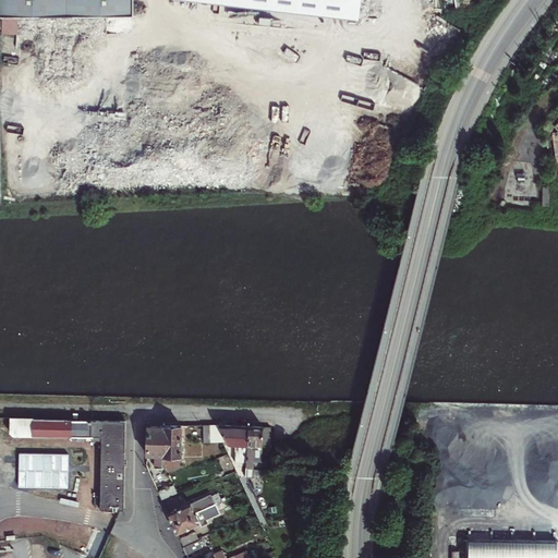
[(0,0),(0,15),(133,14),(132,0),(0,0)]
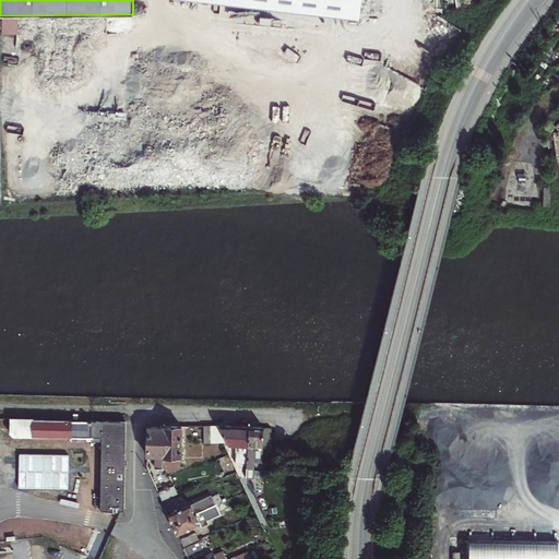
[(190,0),(359,20),(360,0),(190,0)]
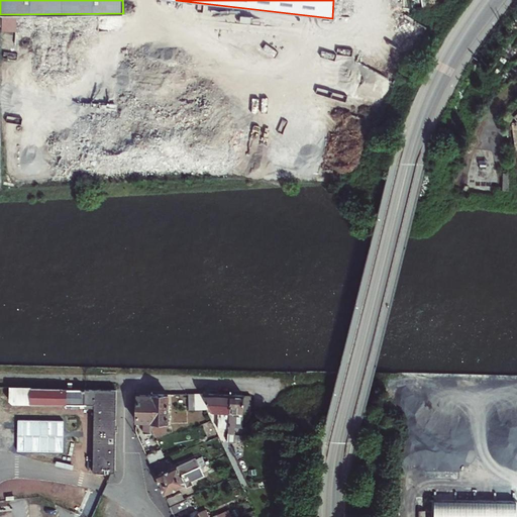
[(14,403),(94,405),(93,473),(114,473),(115,392),(10,389),(10,400),(10,401),(11,402),(12,403),(14,403)]
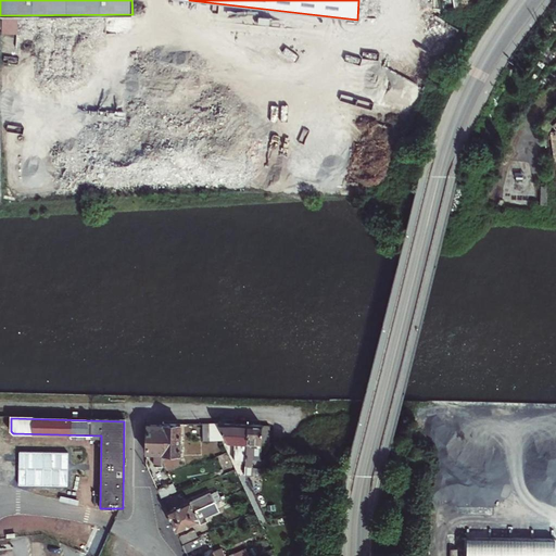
[(226,441),(218,424),(211,424),(210,440),(222,441),(226,441)]
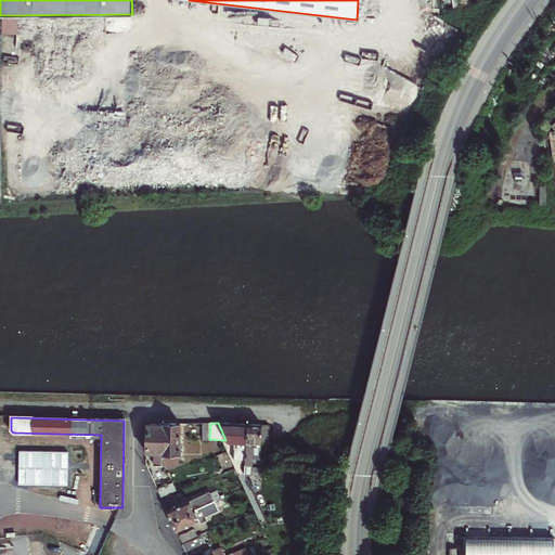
[(245,459),(247,424),(218,423),(226,440),(226,441),(235,442),(234,450),(241,450),(241,459),(245,459)]
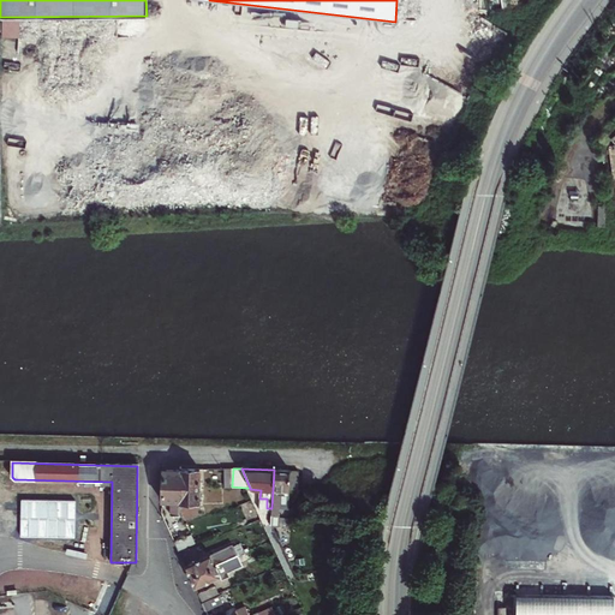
[(178,501),(180,471),(162,470),(161,500),(171,501),(171,515),(178,517),(178,501)]
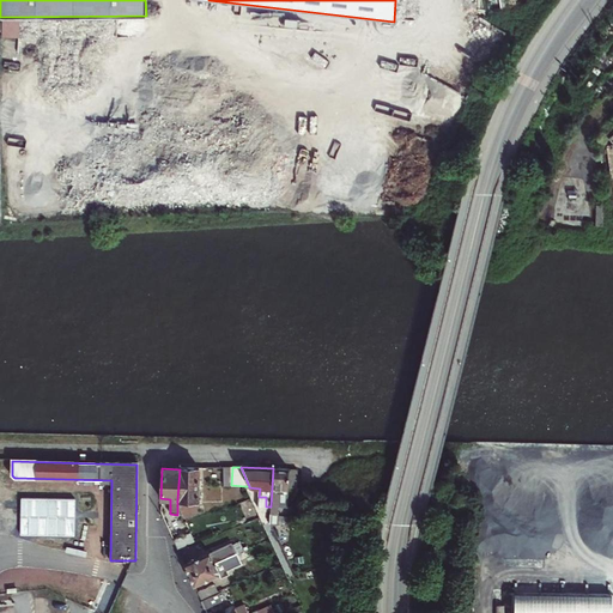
[(180,469),(177,499),(198,502),(198,507),(205,507),(205,490),(198,489),(199,468),(180,468),(180,469)]
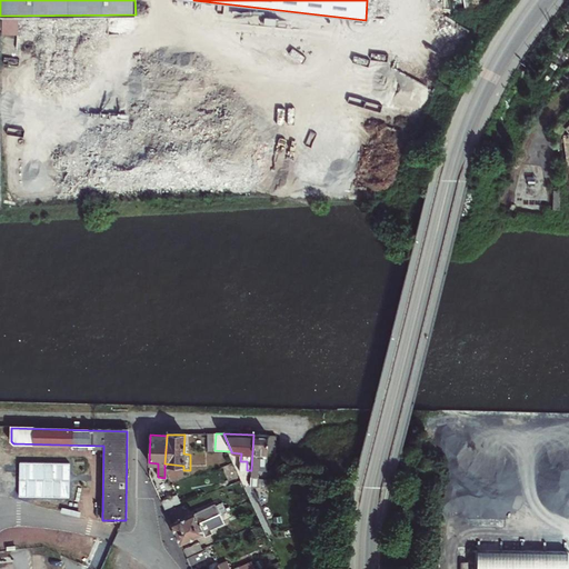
[(266,470),(267,452),(268,435),(253,435),(251,470),(251,487),(257,487),(258,470),(266,470)]
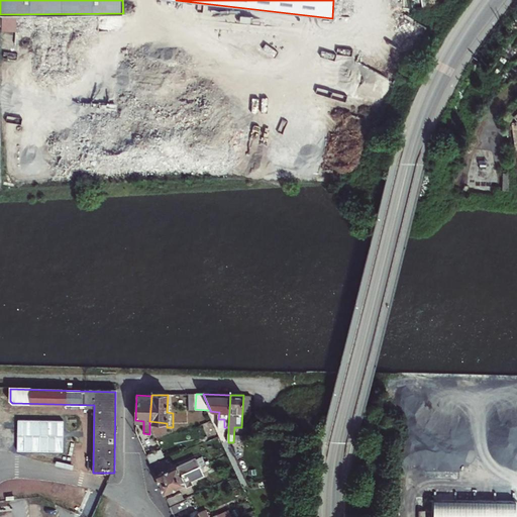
[(243,395),(242,411),(250,411),(251,395),(243,395)]
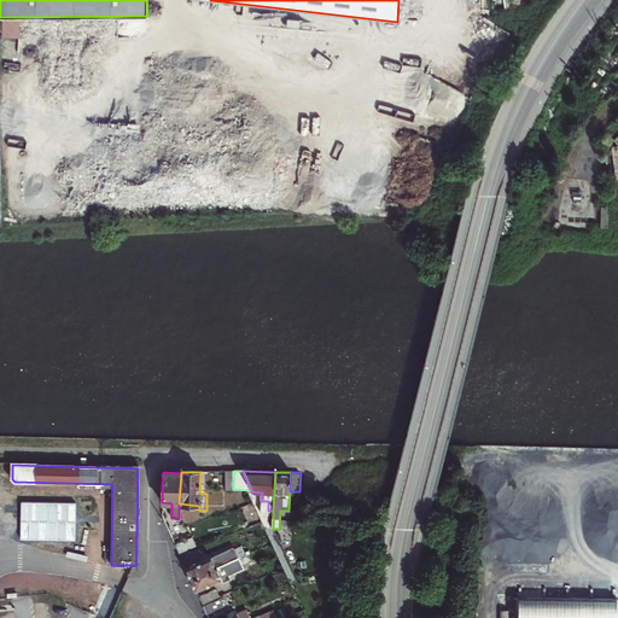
[(266,530),(262,522),(248,528),(235,531),(239,540),(266,530)]
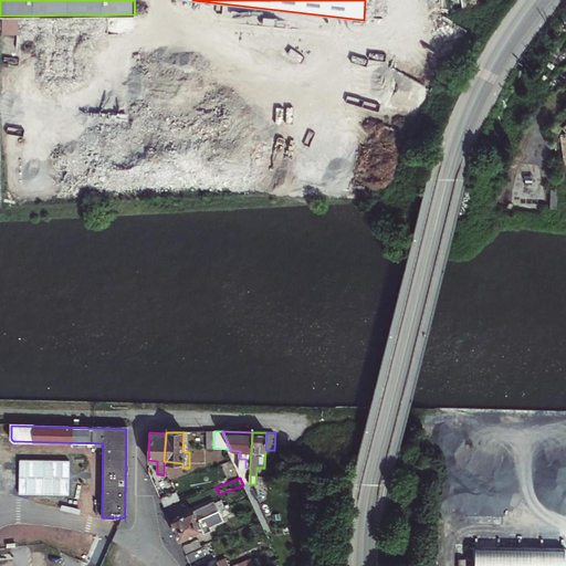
[(160,499),(164,507),(179,501),(176,492),(160,499)]
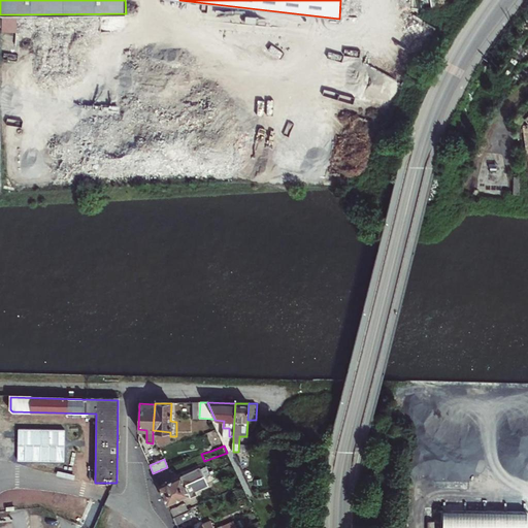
[(163,496),(204,477),(199,466),(158,486),(163,496)]
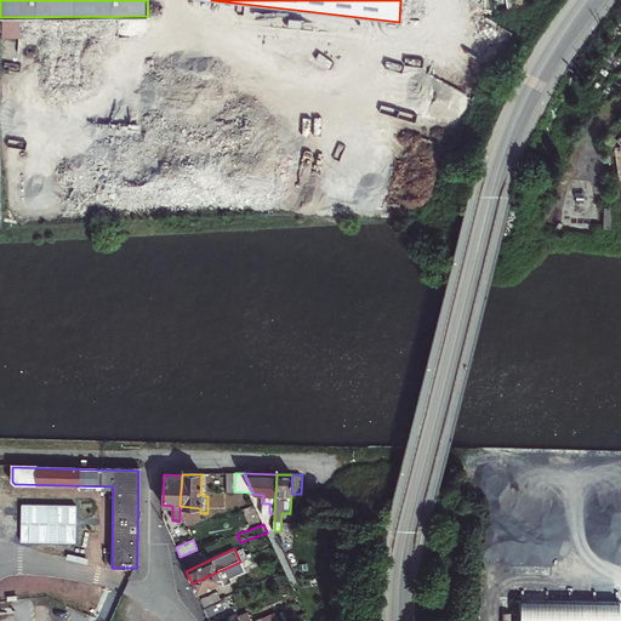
[(192,584),(197,593),(223,581),(222,580),(233,575),(232,574),(244,568),(240,562),(192,584)]
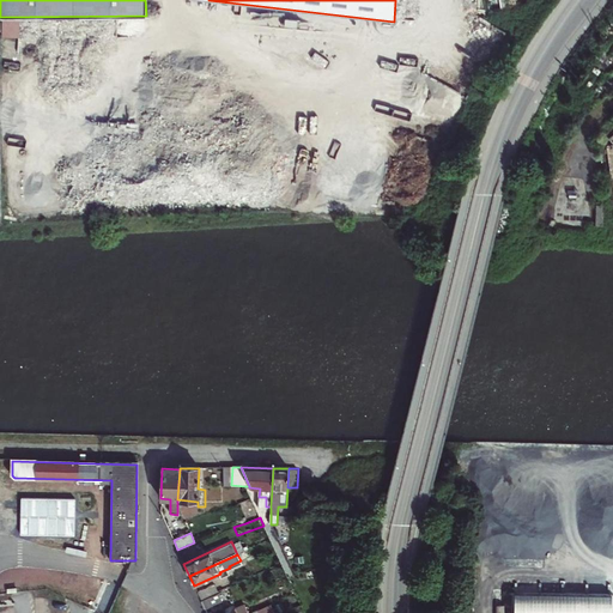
[(286,595),(295,592),(283,566),(277,569),(279,572),(275,574),(286,595)]
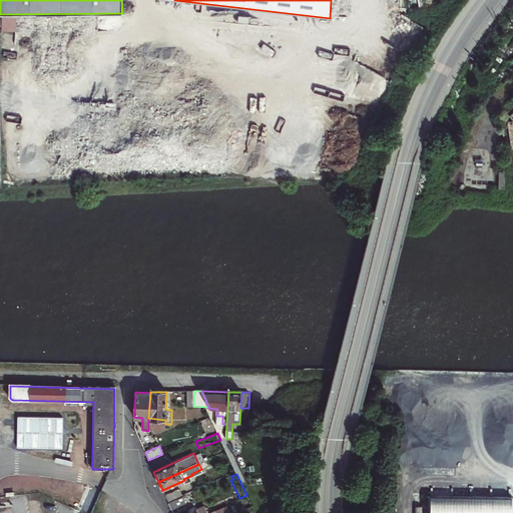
[(167,502),(180,496),(177,489),(164,495),(167,502)]
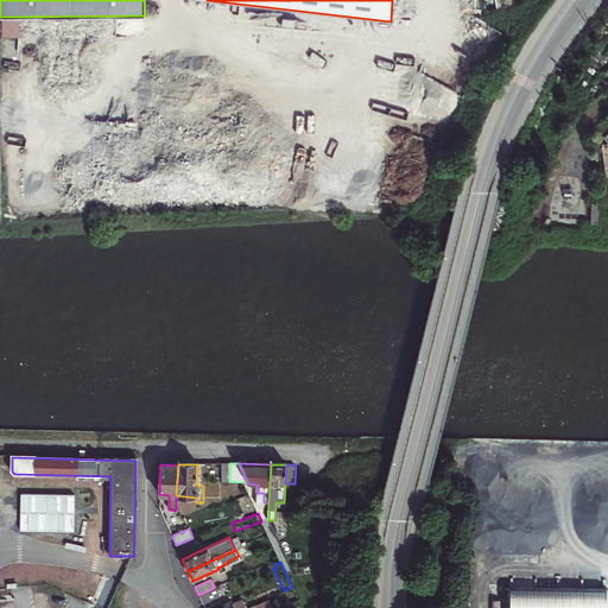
[(96,607),(108,607),(116,589),(106,584),(95,607),(96,607)]
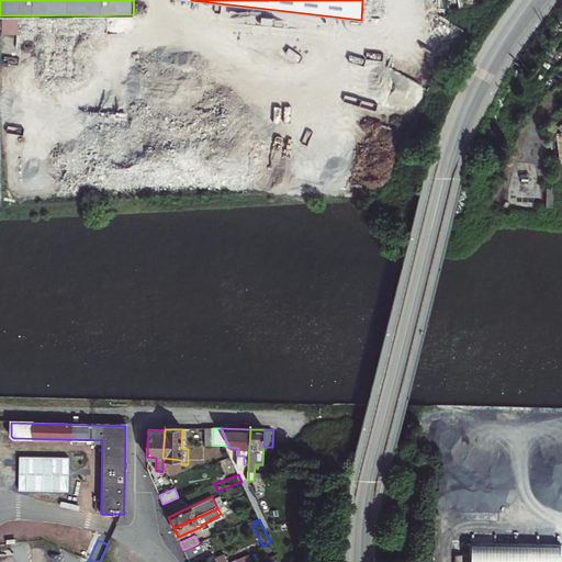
[(202,552),(198,543),(183,550),(188,559),(202,552)]
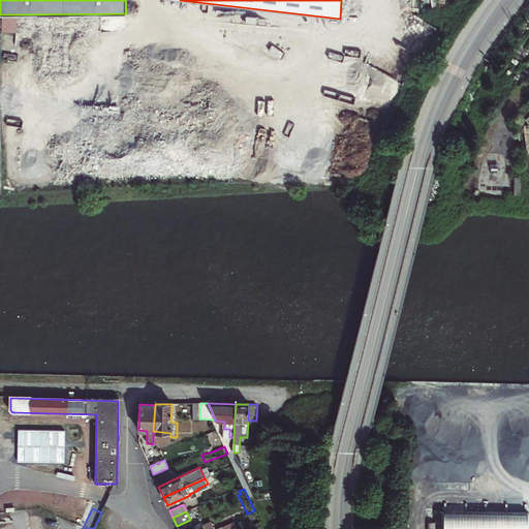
[(444,528),(528,528),(528,515),(445,511),(444,528)]
